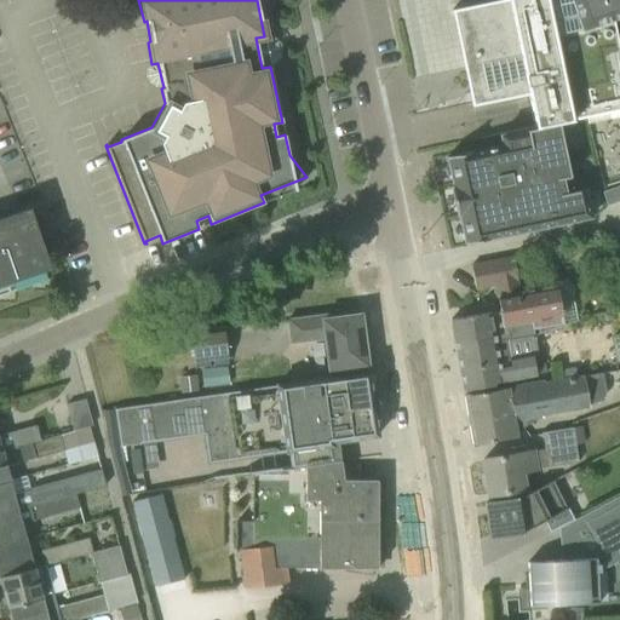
[(619,18),(619,0),(500,0),(452,10),(452,12),(458,11),(470,69),(521,58),(524,74),(469,93),(471,105),(528,95),(535,128),(539,127),(558,124),(584,119),(585,118),(619,110),(619,57),(616,42),(610,22),(619,18)]
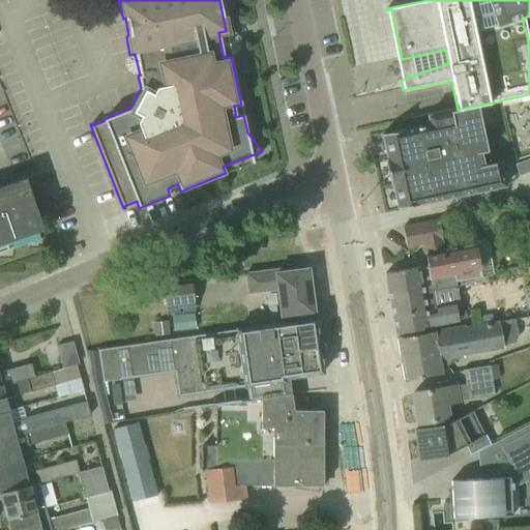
[(392,184),(398,209),(505,186),(500,162),(490,164),(477,106),(461,109),(458,110),(446,112),(428,116),(429,124),(382,135),(383,140),(387,158),(384,159),(390,185),(392,184)]
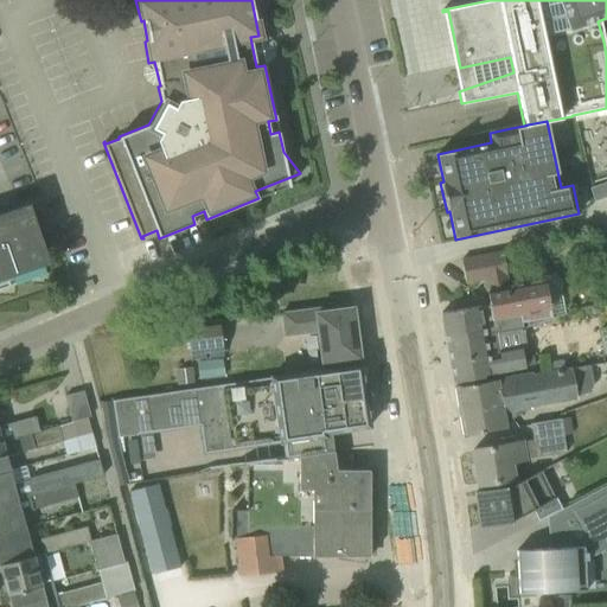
[(598,185),(589,189),(594,202),(602,199),(598,185)]
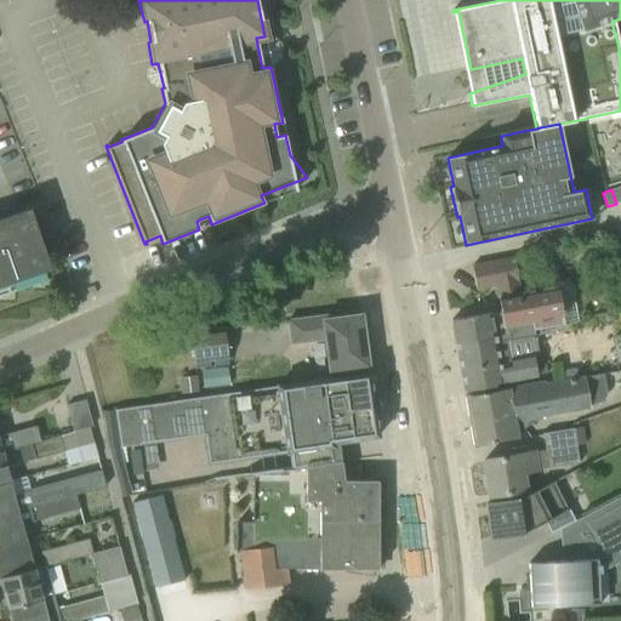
[(0,295),(15,290),(11,281),(29,275),(33,284),(49,279),(45,269),(47,268),(33,223),(30,224),(0,234),(0,295)]
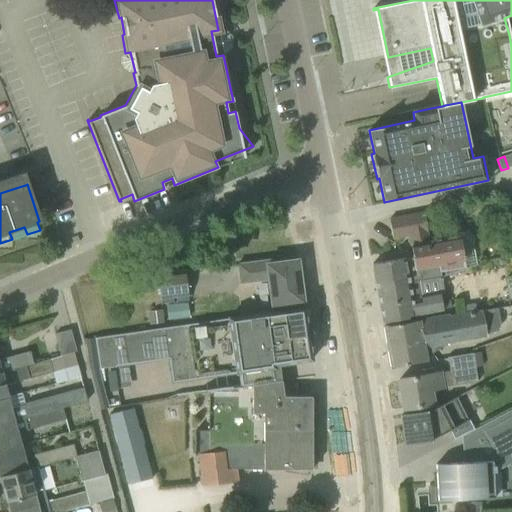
[(409,236),(413,257),(415,270),(438,265),(439,272),(443,271),(444,275),(476,265),(469,233),(428,241),(423,212),(389,219),(393,239),(409,236)]
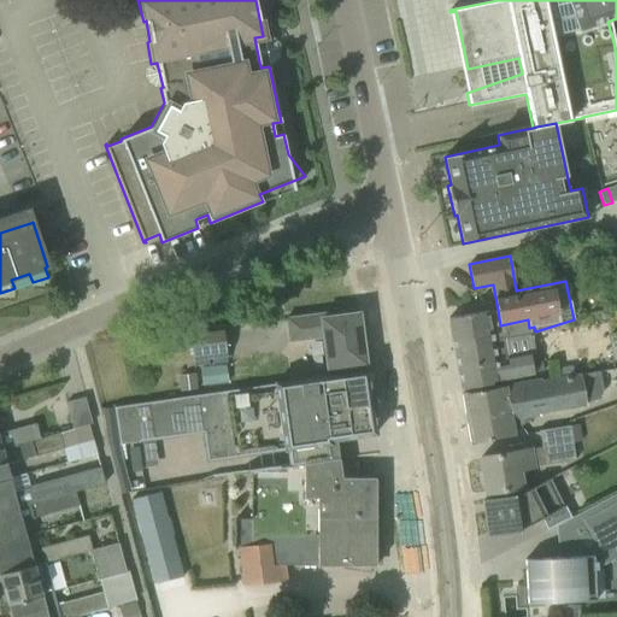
[(500,325),(498,310),(448,318),(460,389),(493,385),(493,382),(533,375),(532,365),(530,352),(509,357),(504,339),(530,334),(529,328),(528,319),(500,325)]
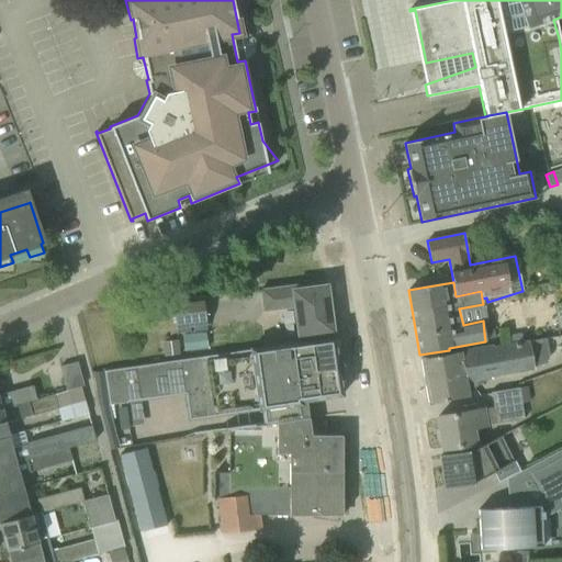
[(262,290),(265,310),(294,305),(299,336),(334,332),(332,314),(330,314),(329,303),(330,302),(328,284),(304,288),(303,284),(262,290)]
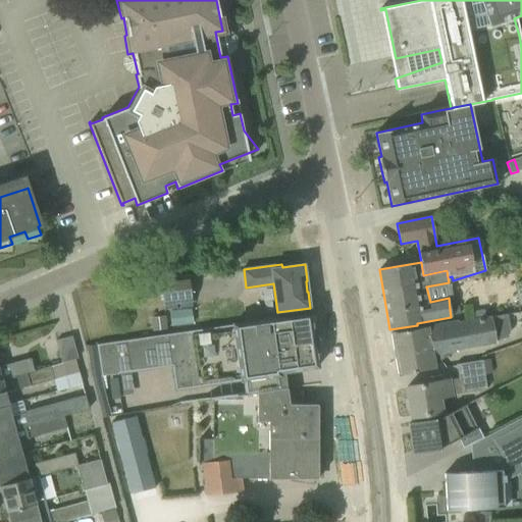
[(159,267),(161,277),(171,276),(170,266),(159,267)]
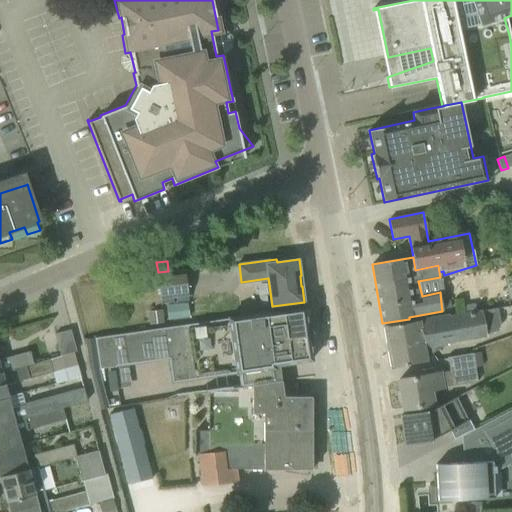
[(157,275),(160,299),(188,295),(185,271),(157,275)]
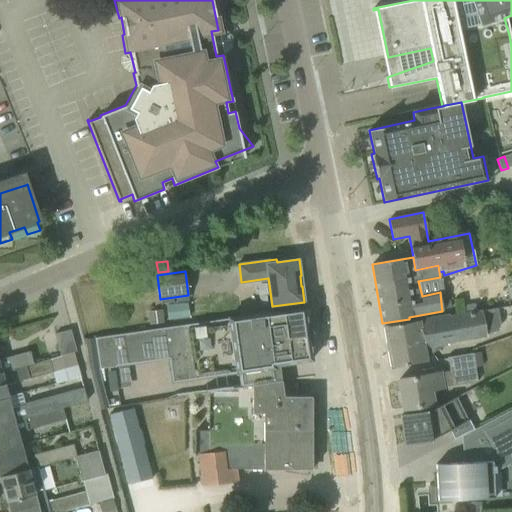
[(449,302),(441,303),(442,311),(451,310),(449,302)]
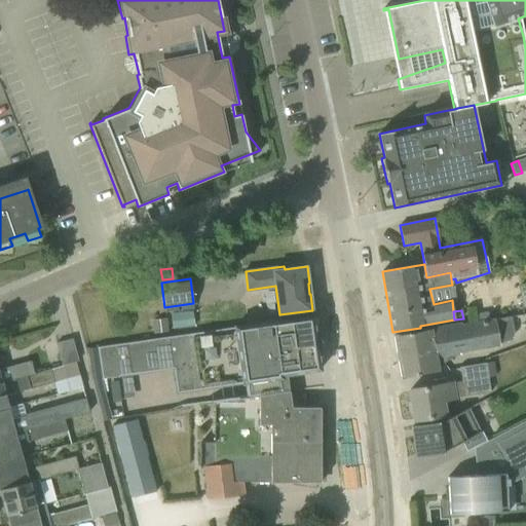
[(171,313),(173,330),(194,327),(192,311),(171,313)]
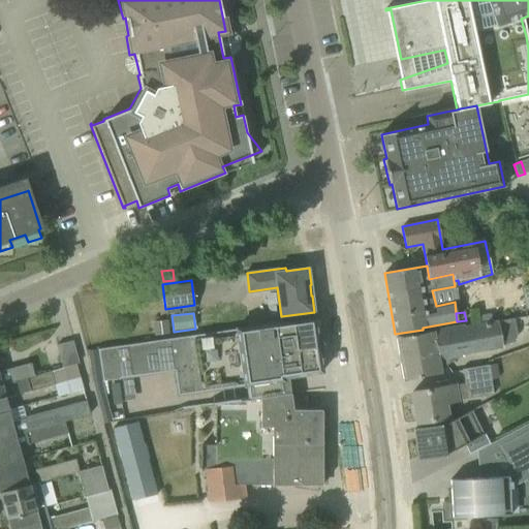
[(174,370),(177,394),(248,384),(250,397),(270,394),(285,392),(283,377),(322,372),(314,317),(97,347),(97,349),(101,381),(120,378),(174,370)]
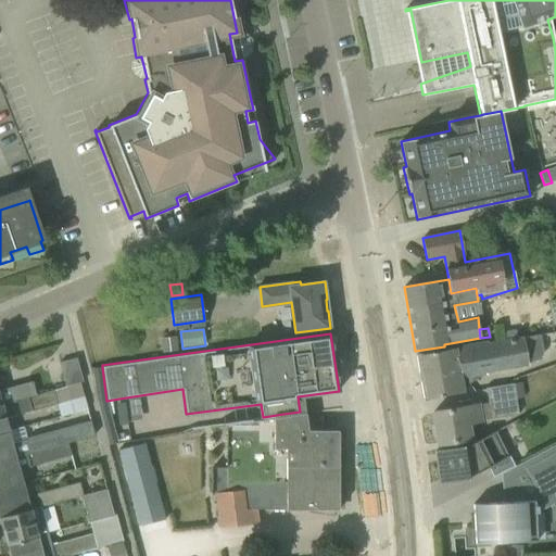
[(542,354),(542,353),(542,350),(539,333),(416,355),(424,400),(464,392),(463,384),(467,384),(469,383),(481,375),(528,366),(528,362),(534,361),(538,359),(540,357),(542,354)]
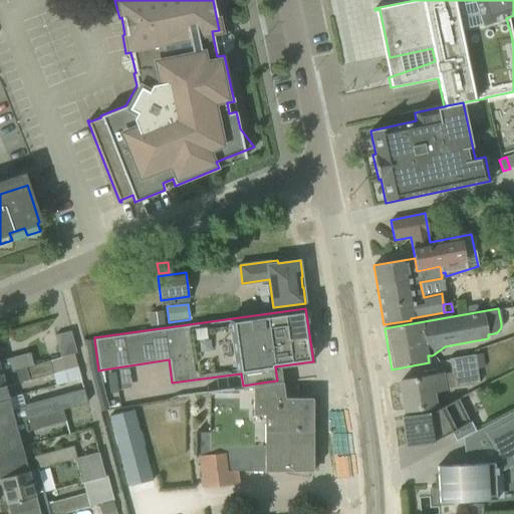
[(73,353),(77,352),(71,330),(54,335),(60,356),(73,353)]
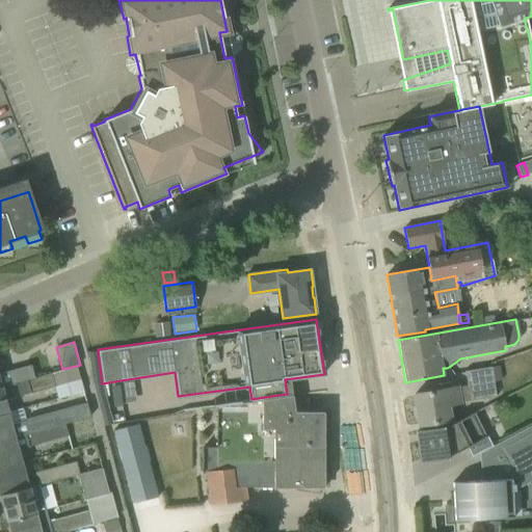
[(98,351),(88,352),(92,380),(104,426),(112,425),(101,383),(102,383),(98,351)]
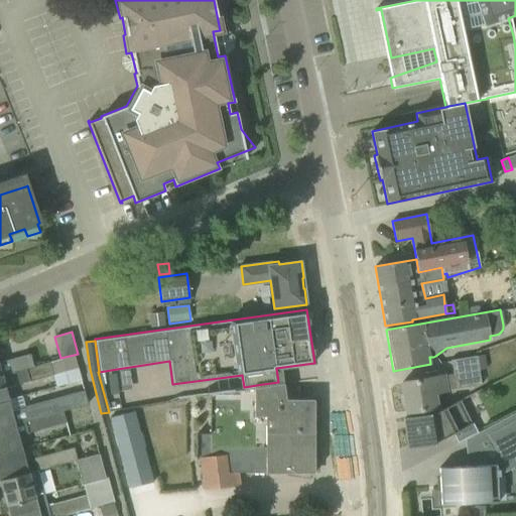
[(0,375),(25,368),(25,369),(33,366),(29,355),(0,362),(0,375)]
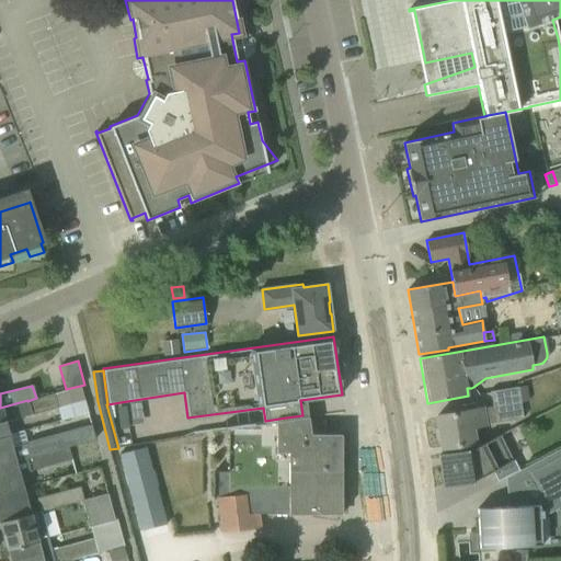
[(0,408),(0,436),(9,434),(6,421),(32,414),(32,415),(57,409),(60,421),(88,413),(80,386),(66,389),(36,398),(27,401),(27,400),(0,408)]
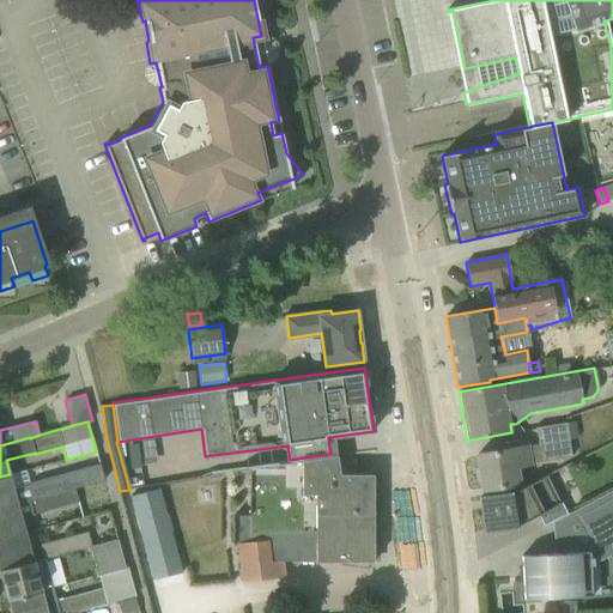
[(532,463),(571,457),(565,423),(534,428),(536,445),(478,455),(483,490),(521,484),(519,468),(532,466),(532,463)]
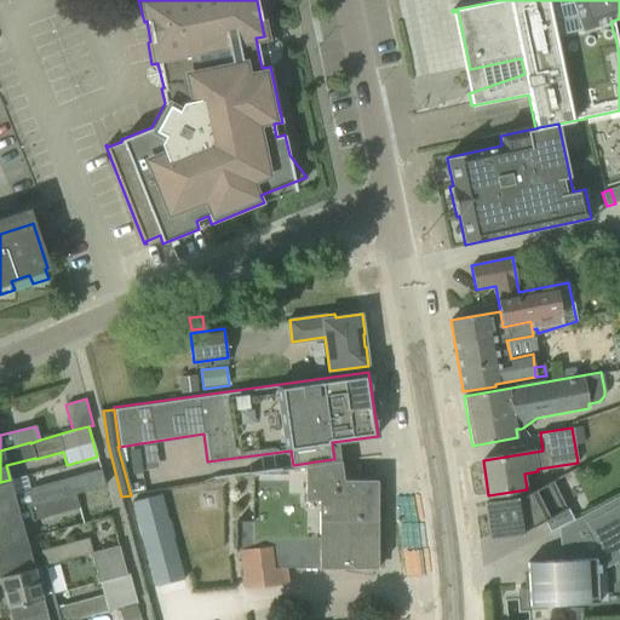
[(373,526),(373,497),(377,497),(377,489),(380,489),(380,482),(373,482),(373,481),(343,481),(340,458),(334,459),(316,461),(293,465),(251,471),(252,522),(235,522),(235,552),(239,551),(242,587),(288,583),(286,568),(373,568),(373,567),(380,567),(380,558),(372,558),(373,534),(378,534),(377,526),(373,526)]
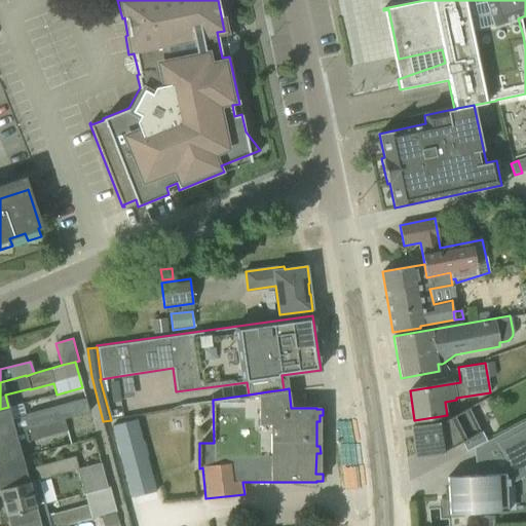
[(0,409),(0,436),(64,418),(61,406),(11,420),(8,407),(0,409)]
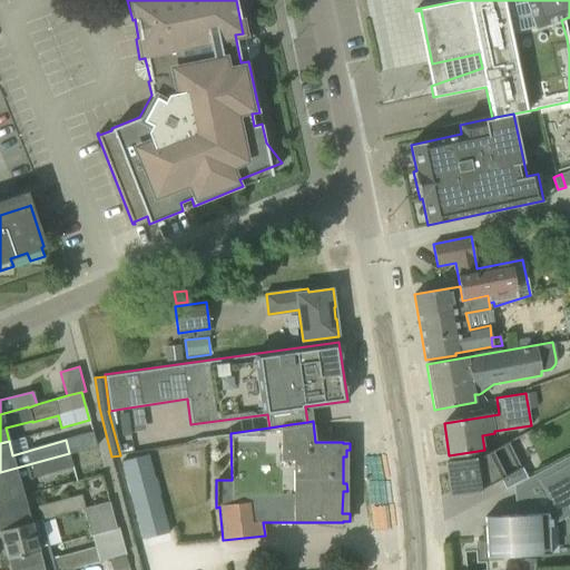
[(445,463),(451,495),(481,491),(480,489),(521,469),(507,442),(474,459),(445,463)]
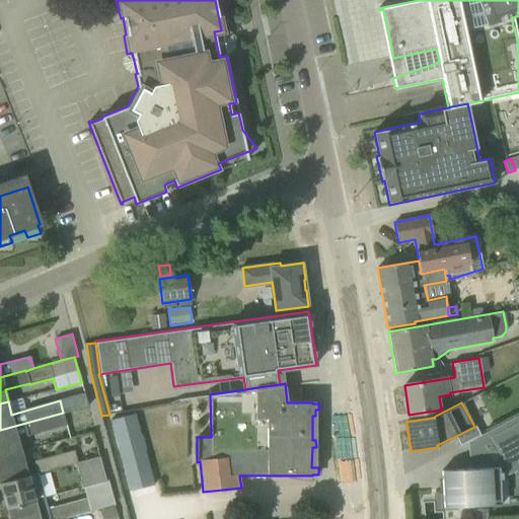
[(172,410),(173,420),(187,419),(186,408),(172,410)]
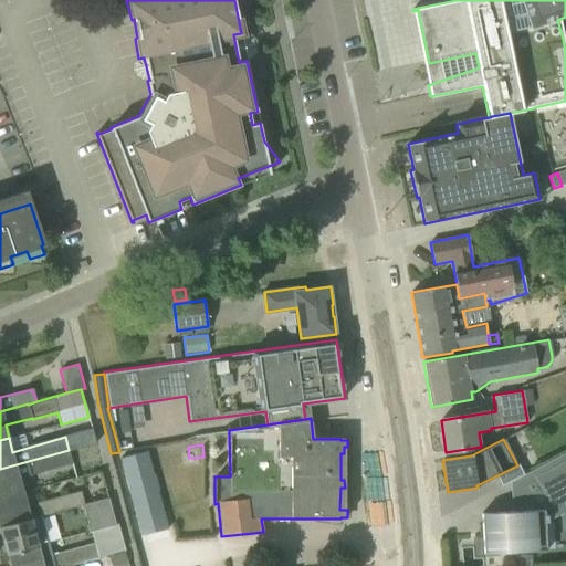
[(0,469),(0,498),(23,492),(19,478),(72,463),(69,450),(0,469)]
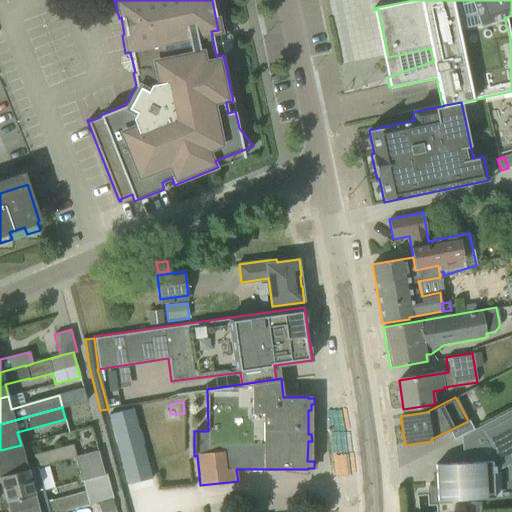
[(455,464),(436,465),(438,501),(458,500),(486,498),(495,498),(493,473),(511,462),(511,459),(510,455),(511,453),(511,416),(484,431),(498,458),(491,462),(455,464)]
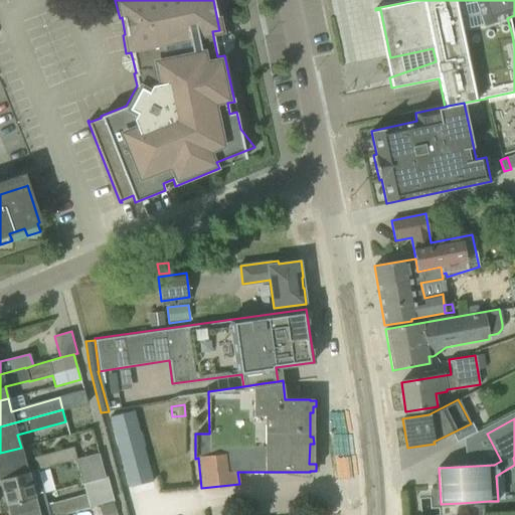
[(36,470),(74,460),(74,459),(76,459),(73,447),(33,458),(36,470)]
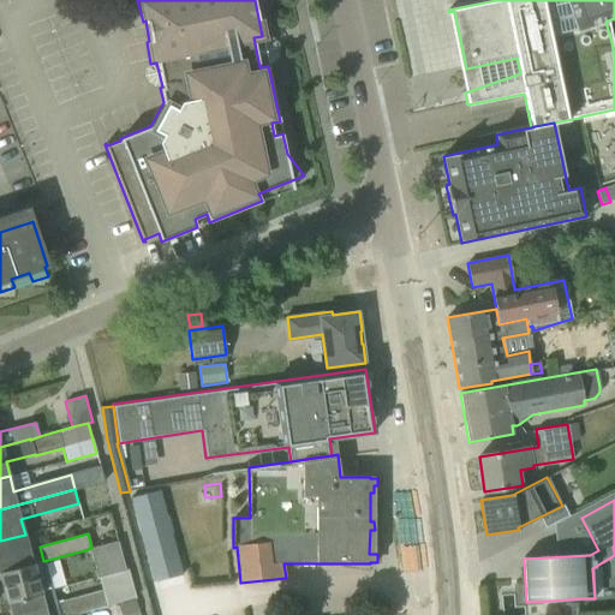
[(0,541),(0,572),(34,563),(25,535),(0,541)]
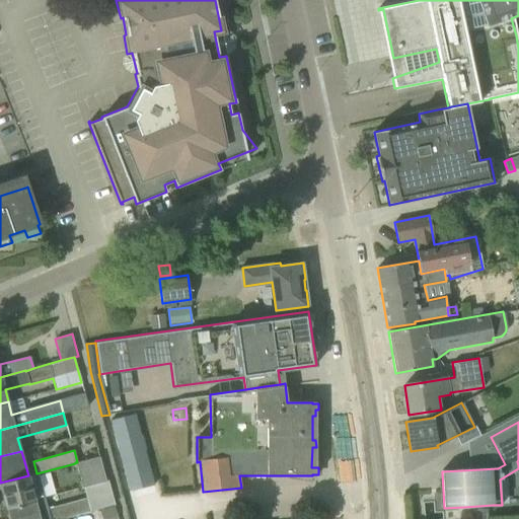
[(75,462),(75,463),(82,488),(106,480),(99,456),(77,462),(75,462)]
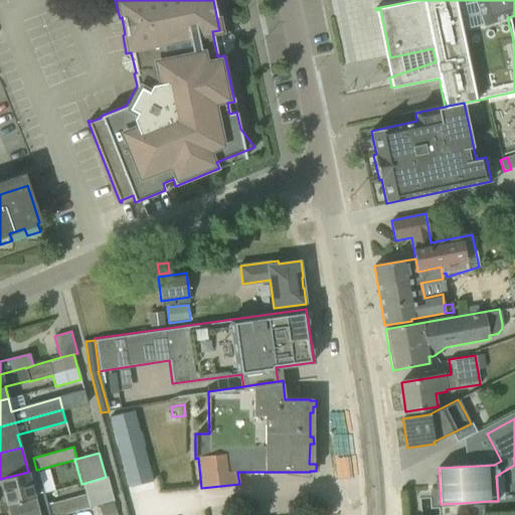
[(36,470),(28,472),(0,479),(0,481),(6,504),(34,496),(43,493),(37,470),(36,470)]
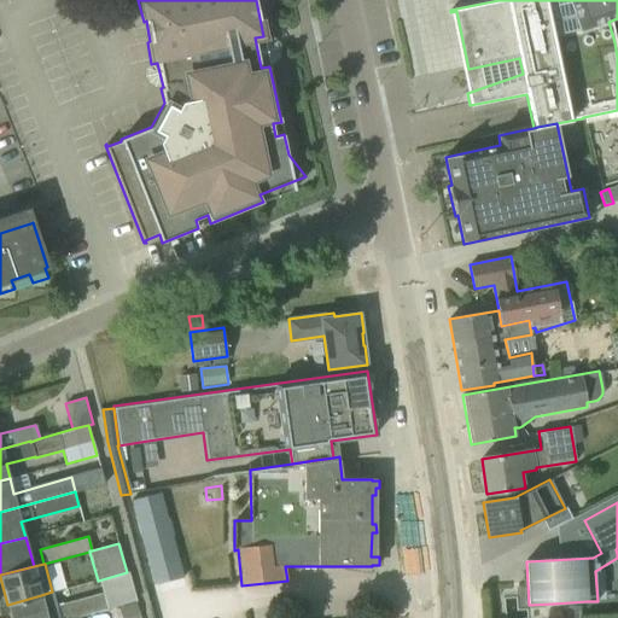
[(7,605),(11,617),(71,617),(79,617),(108,608),(103,593),(56,606),(52,592),(41,595),(7,605)]
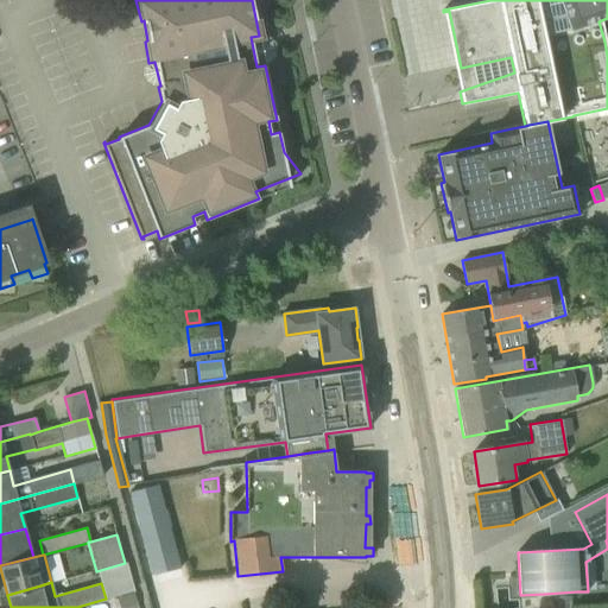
[(133,594),(119,597),(121,607),(137,607),(133,593),(133,594)]
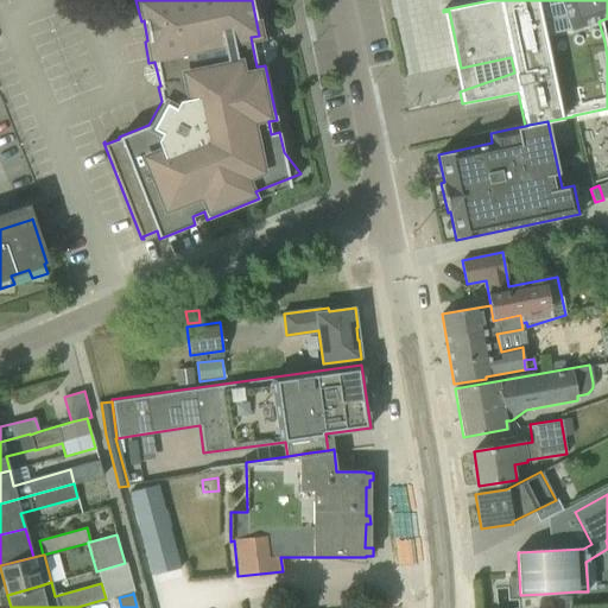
[(570,607),(570,597),(553,599),(553,607),(570,607)]
